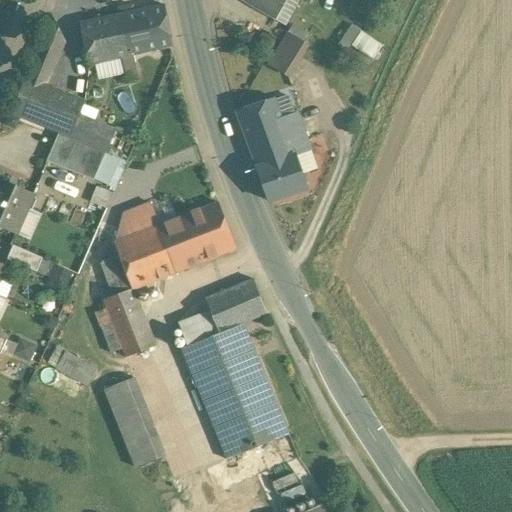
[(240,0),(275,20),(285,26),(299,0),(240,0)]
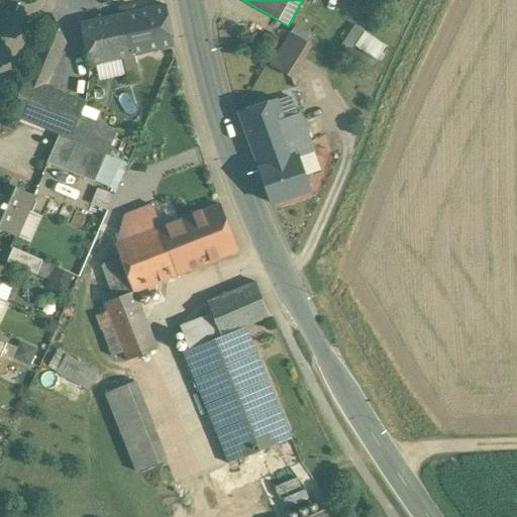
[(166,5),(121,15),(129,57),(133,56),(174,46),(166,5)]
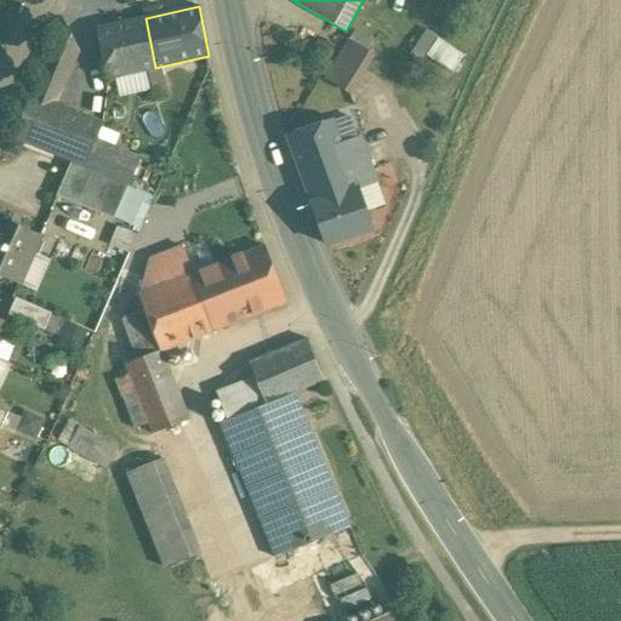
[(62,18),(30,93),(57,104),(79,50),(63,18),(62,18)]
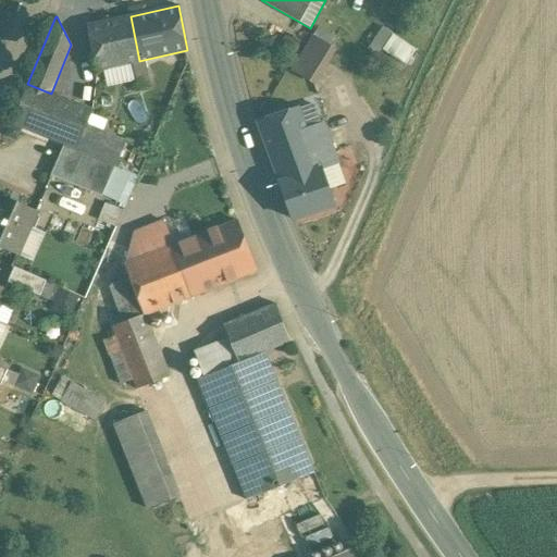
[(131,16),(87,25),(97,71),(133,62),(139,61),(131,16)]
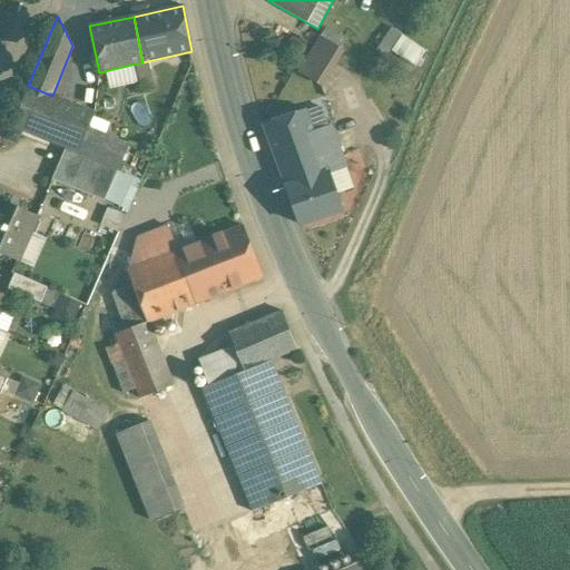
[(416,64),(424,45),(386,27),(379,46),(416,64)]
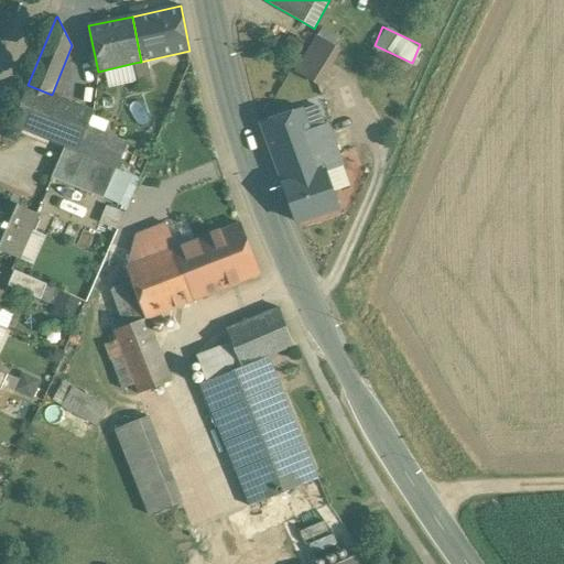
[(316,38),(294,75),(317,89),(339,52),(316,38)]
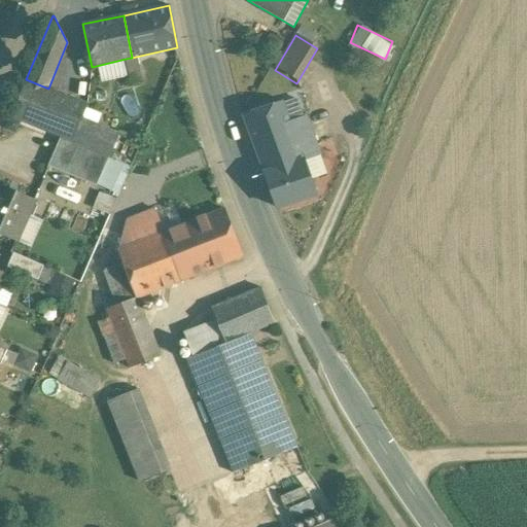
[(132,58),(126,59),(131,83),(141,81),(136,57),(132,58)]
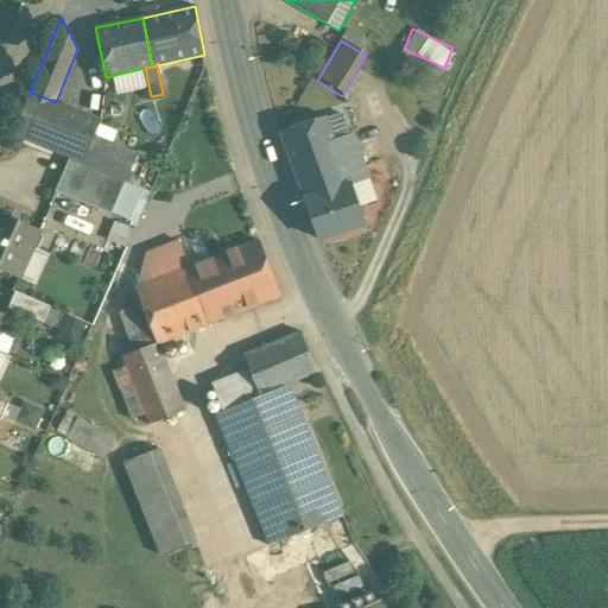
[(56,102),(30,92),(13,135),(70,158),(83,164),(94,137),(101,120),(56,102)]
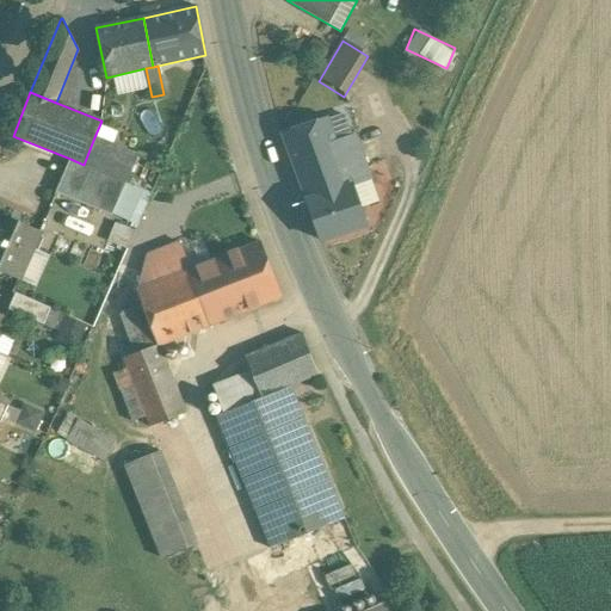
[(328,117),(282,133),(307,199),(352,184),(352,185),(371,179),(356,135),(337,142),(328,117)]
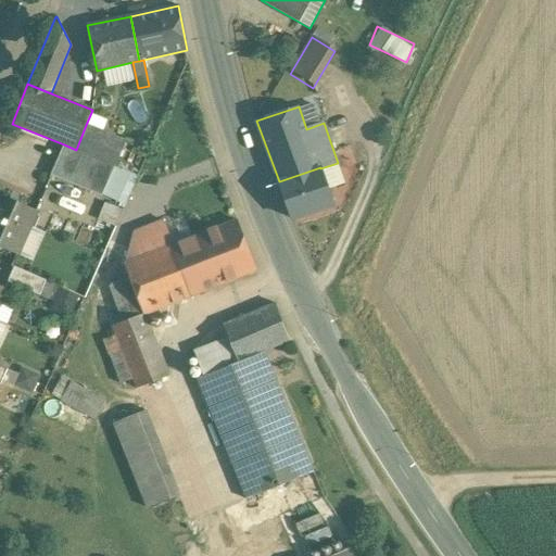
[(125,140),(86,125),(76,150),(96,158),(114,165),(125,140)]
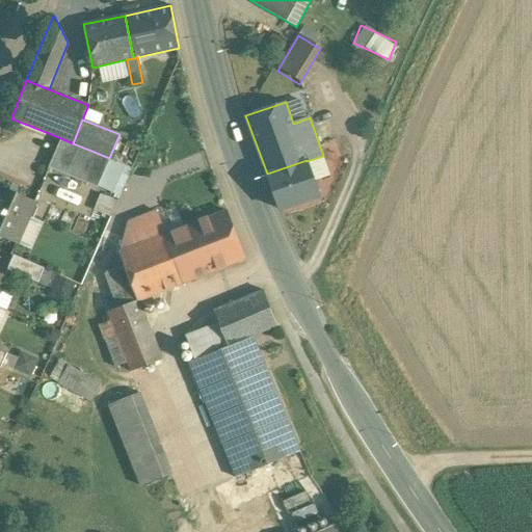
[(73,143),(61,138),(49,167),(79,180),(91,151),(73,143)]
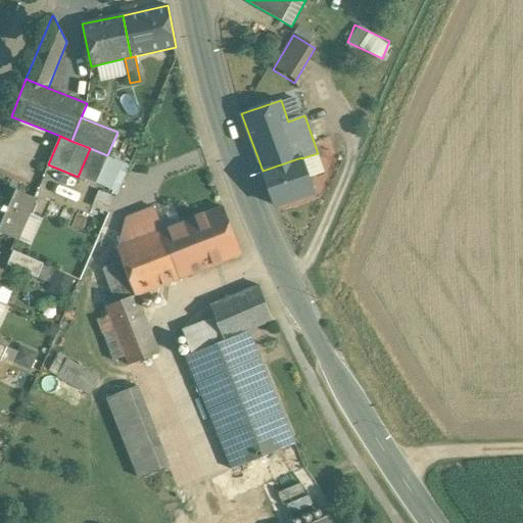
[(107,155),(90,148),(78,177),(95,184),(107,155)]
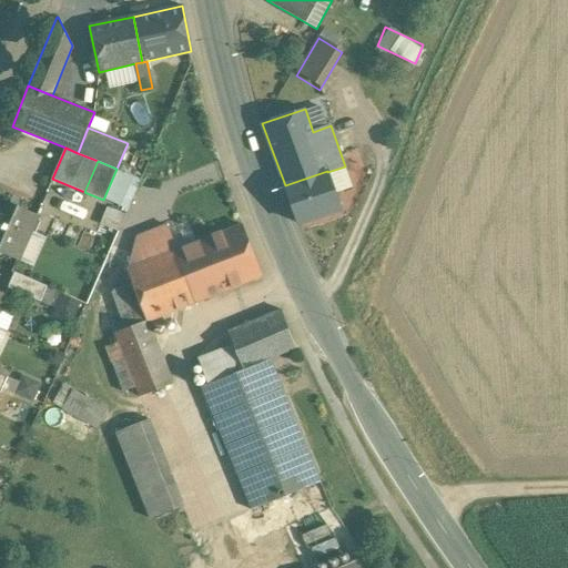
[(285,185),(284,186),(297,223),(341,209),(327,172),(327,171),(285,185)]
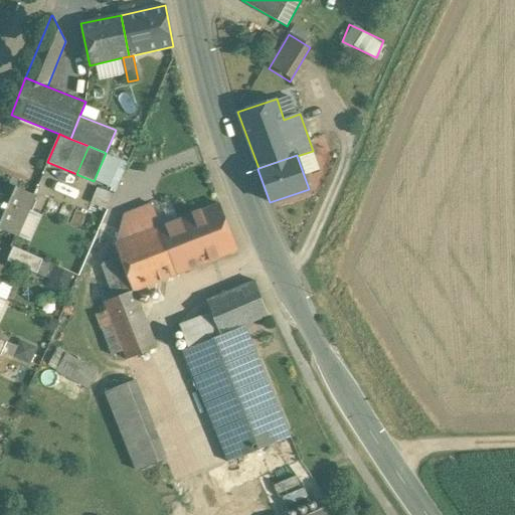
[(33,195),(0,180),(0,227),(16,234),(33,195)]
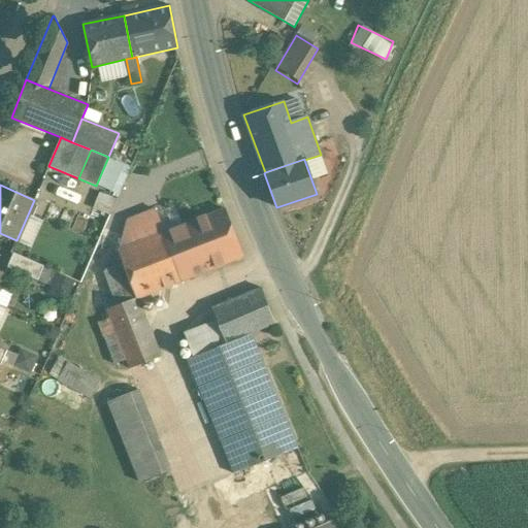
[(225,209),(191,223),(209,270),(243,257),(225,209)]
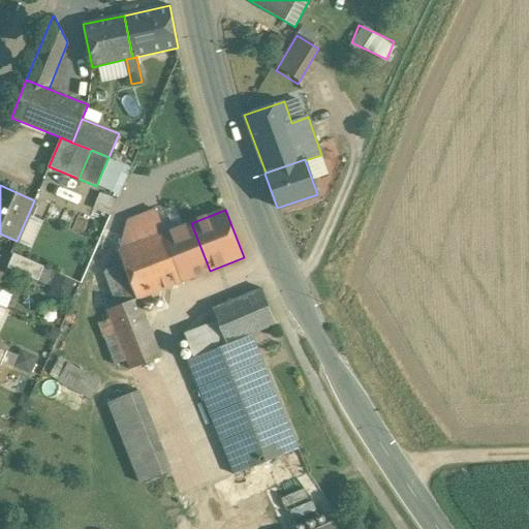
[(191,223),(118,251),(136,299),(137,299),(210,271),(191,223)]
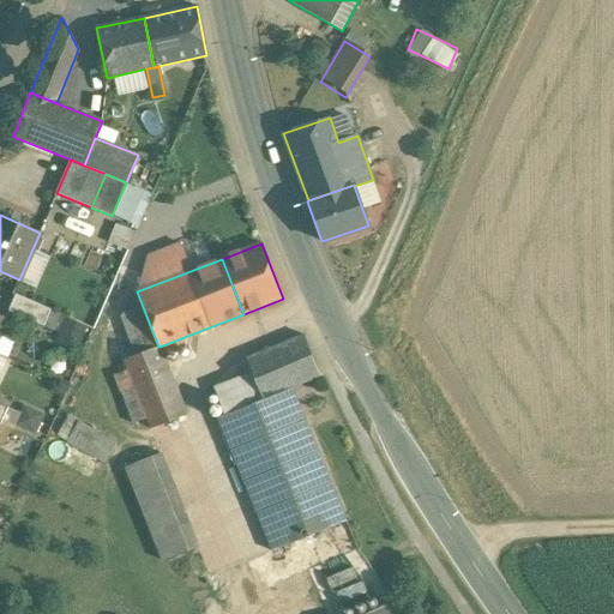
[(52,309),(17,294),(10,311),(44,326),(52,309)]
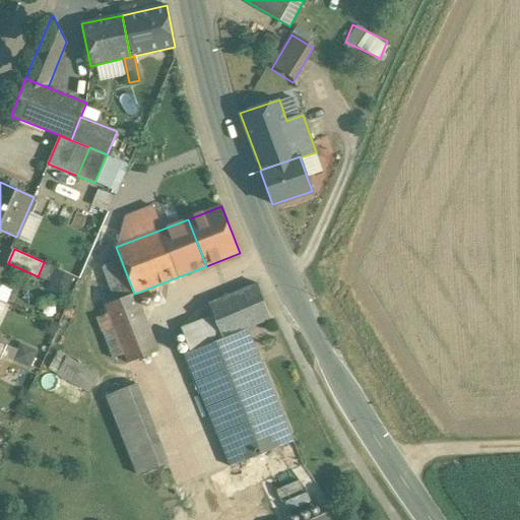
[(253,271),(211,288),(216,302),(208,305),(213,316),(221,338),(247,328),(270,318),(253,271)]
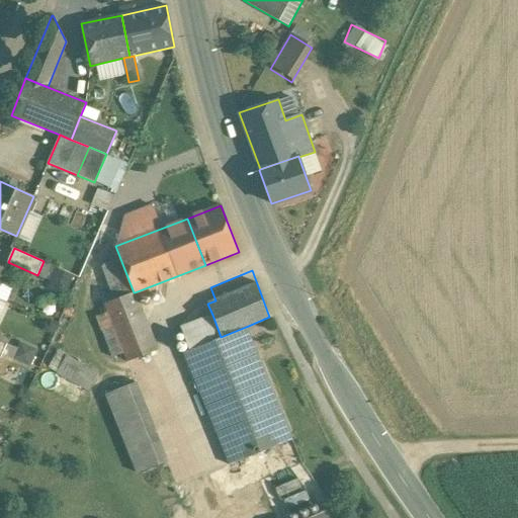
[(134,292),(104,304),(110,319),(141,307),(135,292),(134,292)]
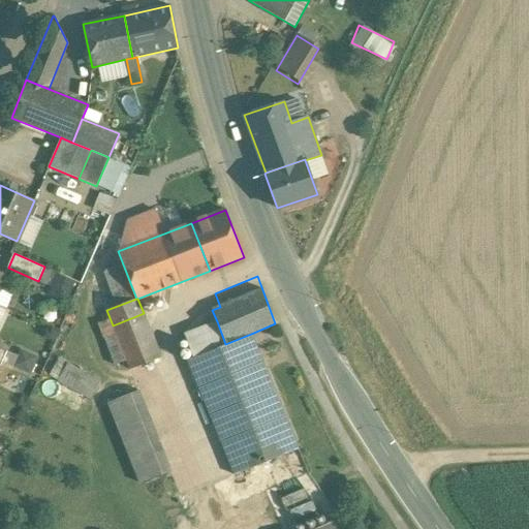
[(144,313),(113,325),(130,369),(161,358),(144,313)]
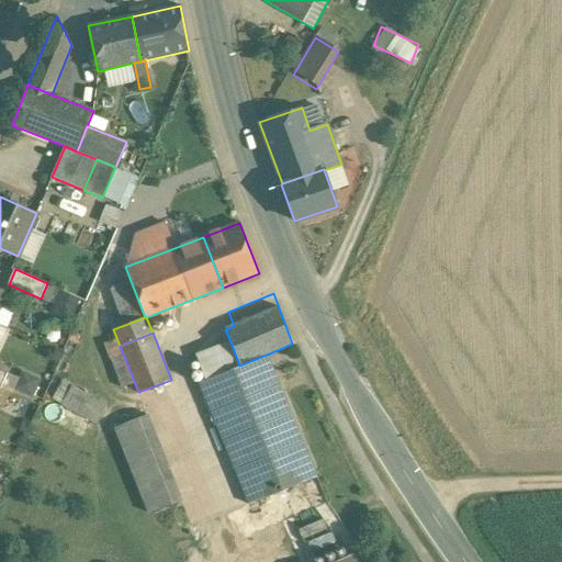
[(231,341),(195,356),(205,380),(239,366),(231,341)]
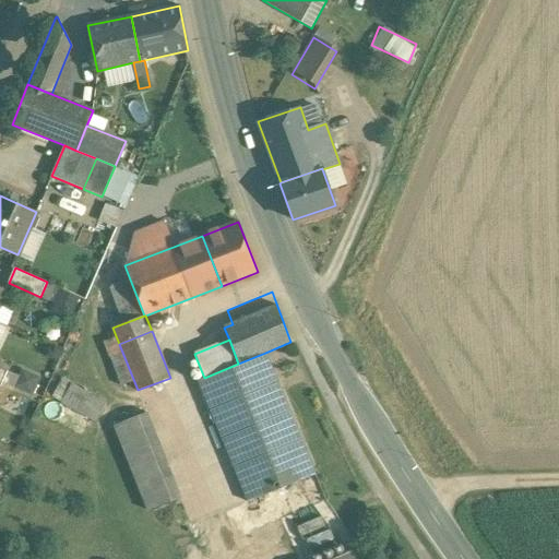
[(204,378),(198,381),(247,502),(314,474),(265,353),(238,364),(204,378)]
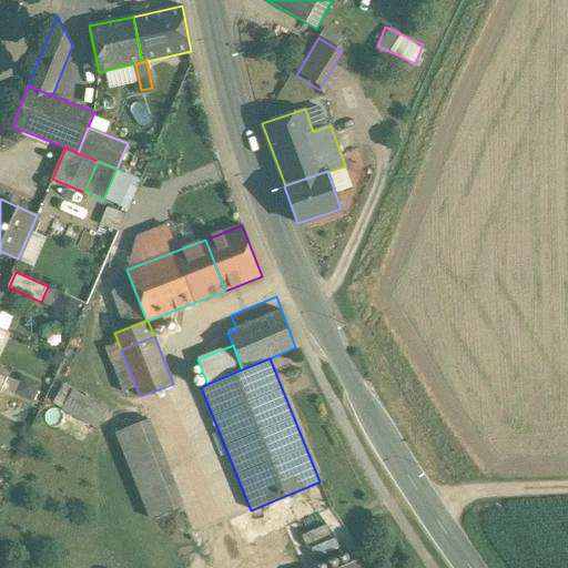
[(108,409),(73,389),(62,408),(97,428),(108,409)]
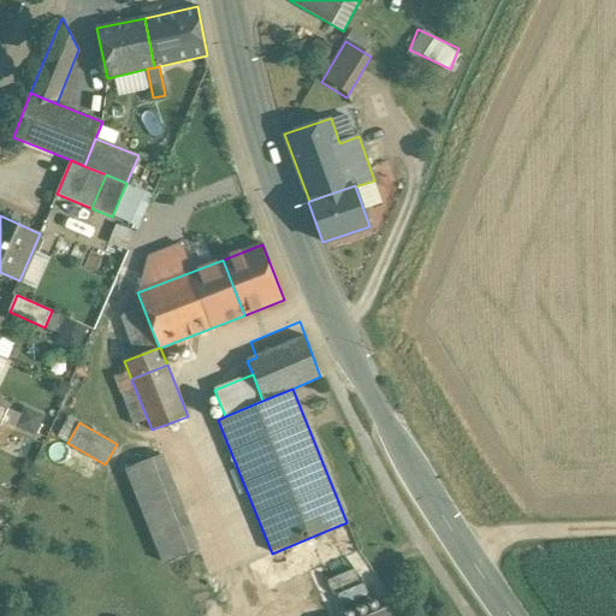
[(161,455),(125,468),(134,490),(170,475),(161,455)]
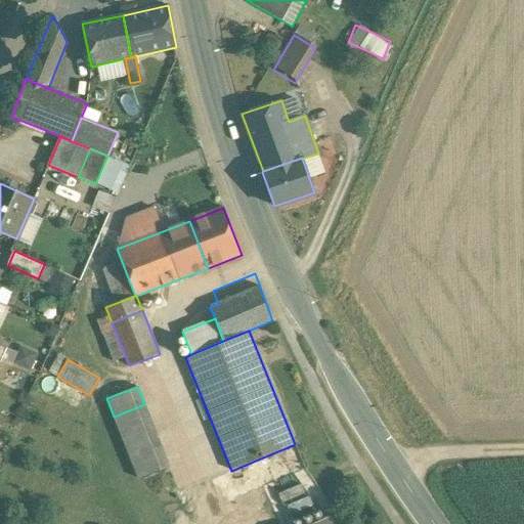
[(144,404),(114,417),(138,478),(169,467),(144,404)]
